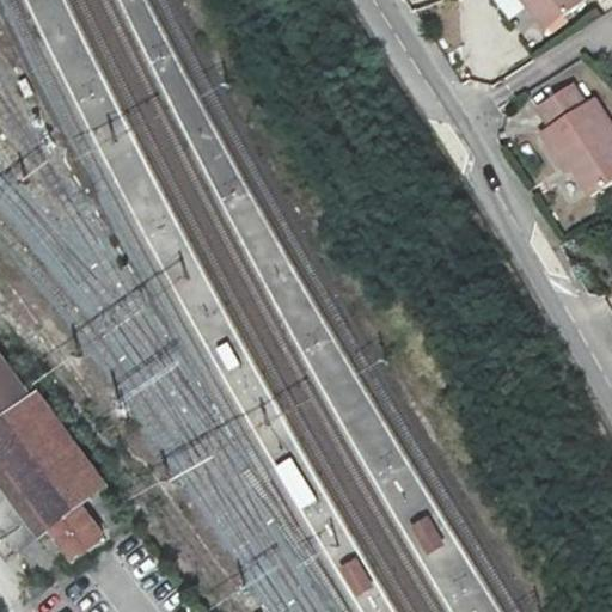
[(516,0),(550,36),(588,0),(516,0)]
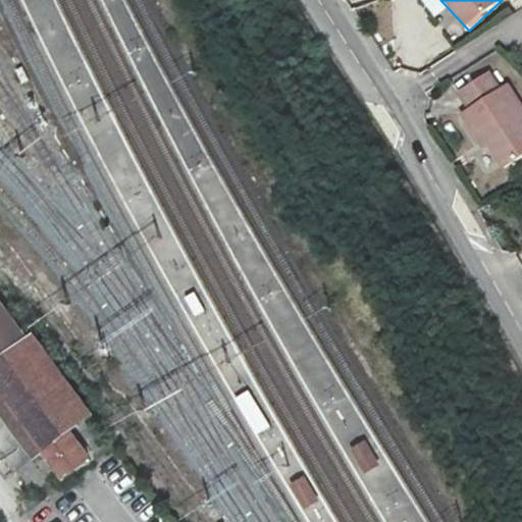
[(493,72),(462,92),(471,108),(468,109),(504,169),(521,158),(521,100),(512,84),(504,89),(493,72)]
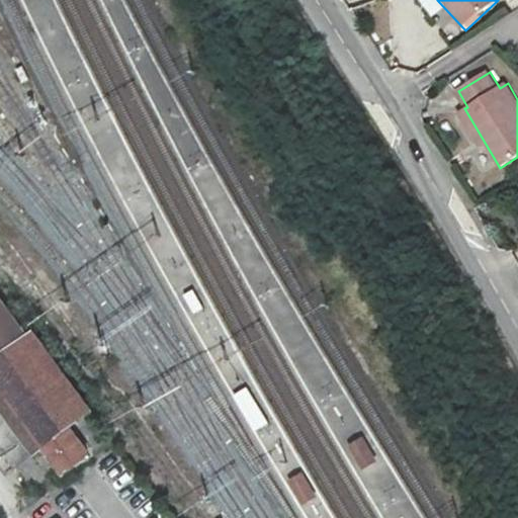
[(194,289),(183,295),(193,316),(204,310),(194,289)]
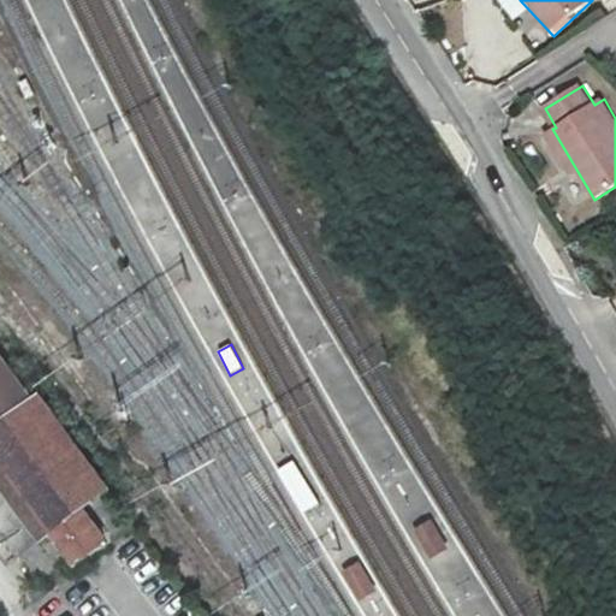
[(0,452),(80,560),(108,537),(83,503),(102,489),(0,353),(0,452)]
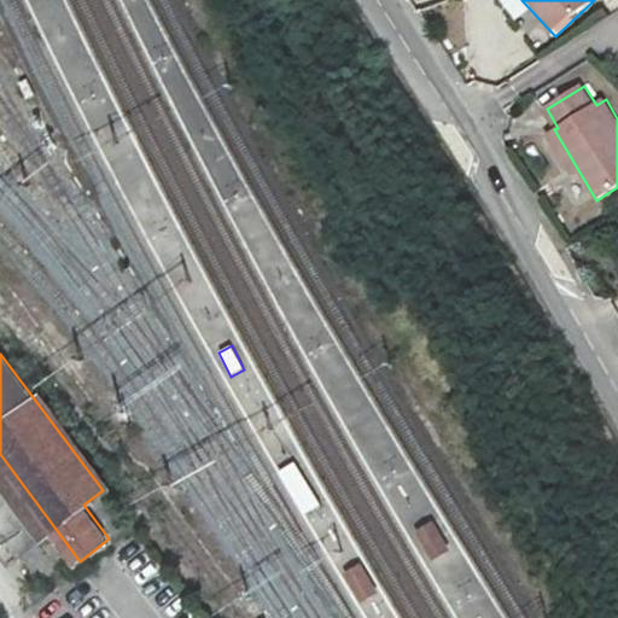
[(295,462),(279,472),(305,514),(320,506),(295,462)]
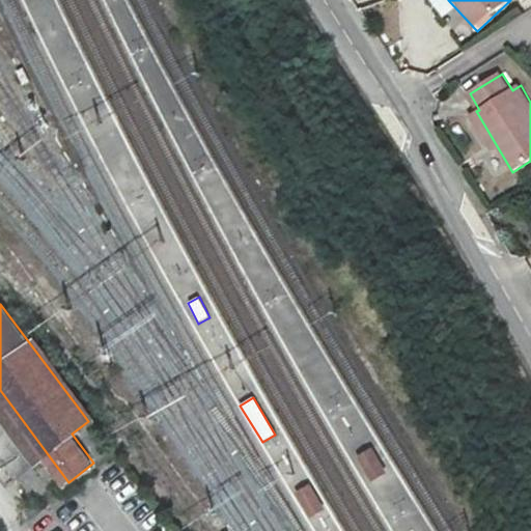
[(372,448),(359,455),(374,480),(387,473),(372,448)]
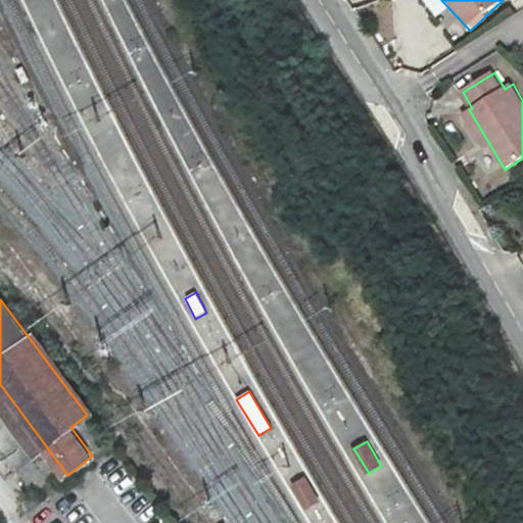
[(302,479),(292,485),(305,509),(316,503),(302,479)]
